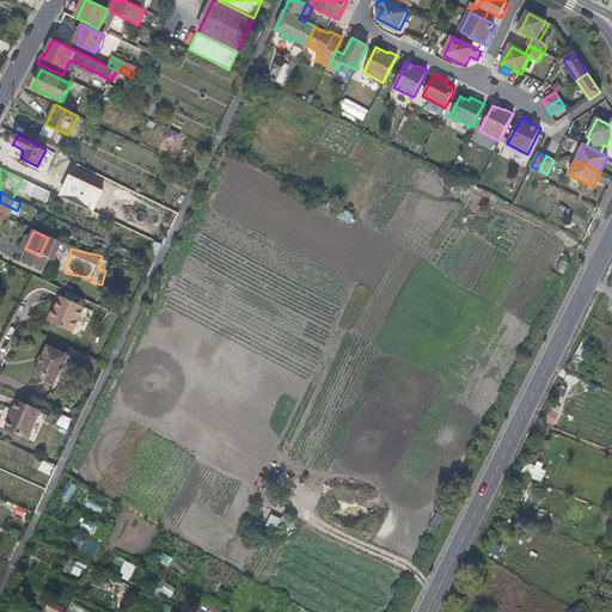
[(68,336),(81,310),(60,299),(55,308),(57,310),(49,326),(68,336)]
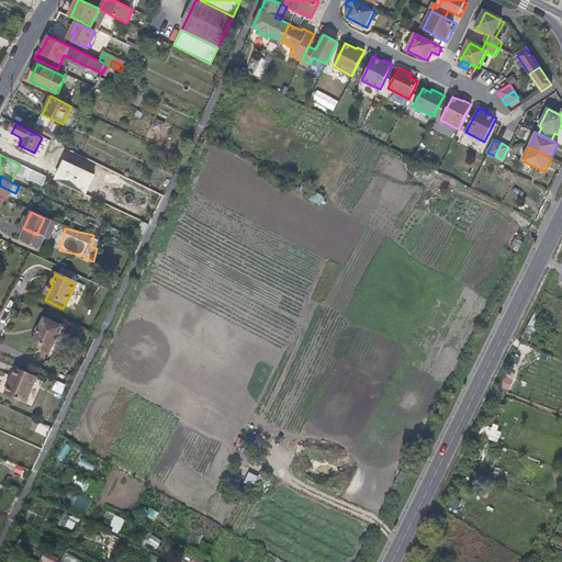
[(49,356),(62,330),(44,321),(31,347),(49,356)]
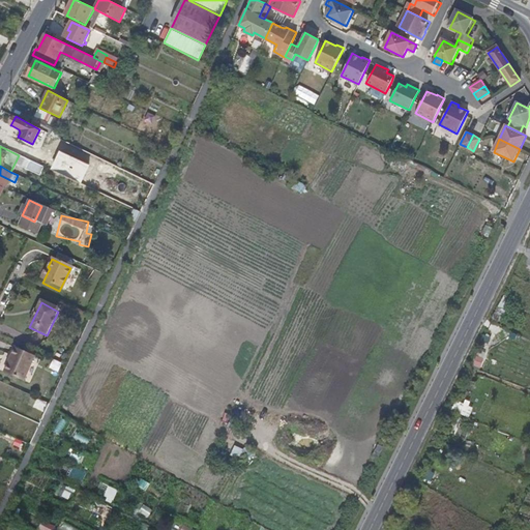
[(8,346),(0,361),(0,375),(13,381),(27,354),(8,346)]
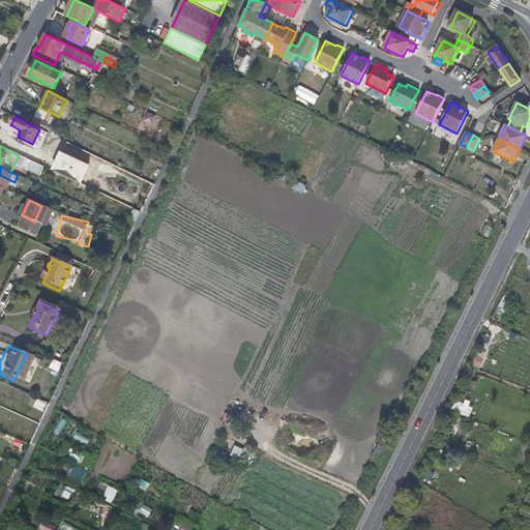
[(74,439),(88,444),(90,437),(77,432),(74,439)]
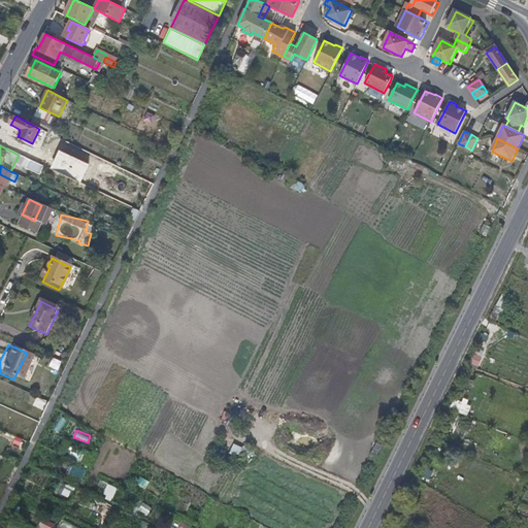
[(233,443),(229,454),(245,461),(250,451),(233,443)]
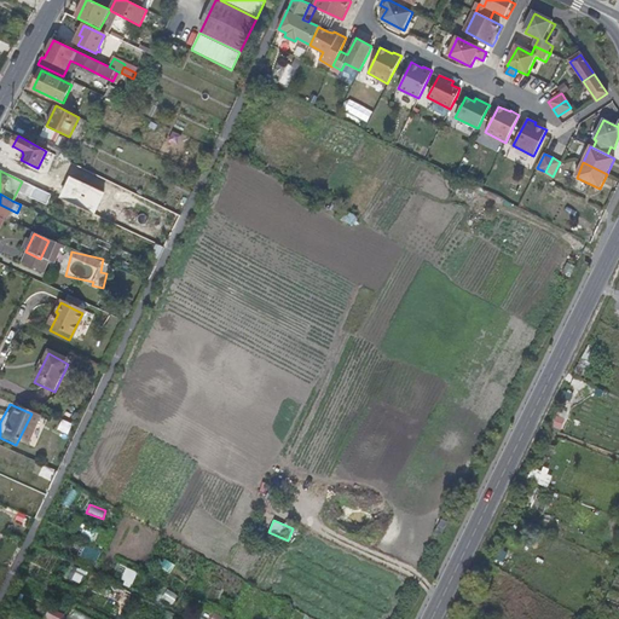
[(82,536),(96,538),(98,526),(85,524),(82,536)]
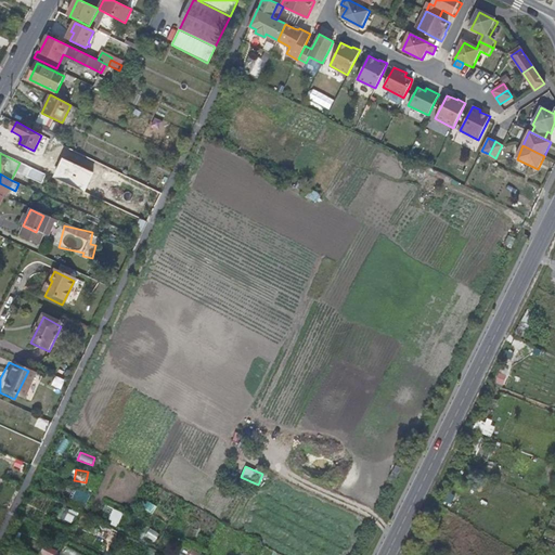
[(73,485),(67,500),(87,506),(92,492),(73,485)]
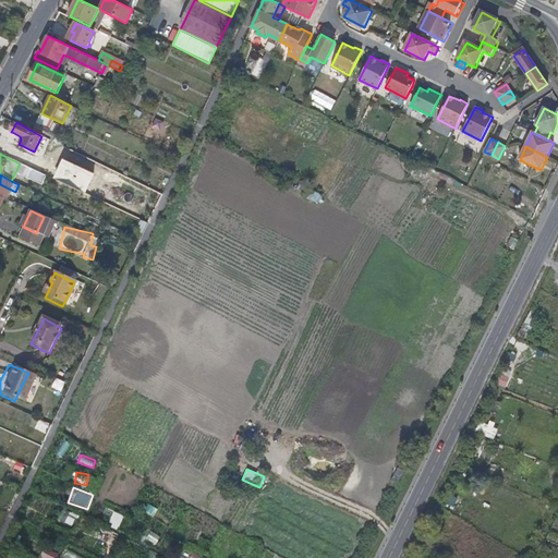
[(149,502),(145,510),(160,519),(165,511),(149,502)]
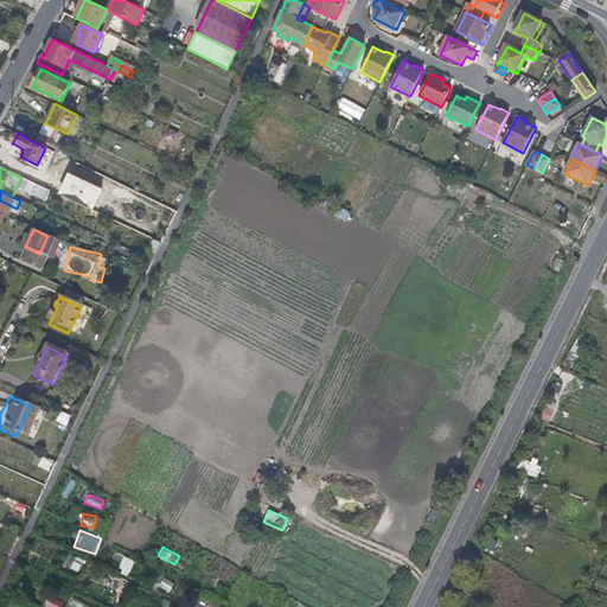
[(69,550),(63,564),(82,573),(88,558),(69,550)]
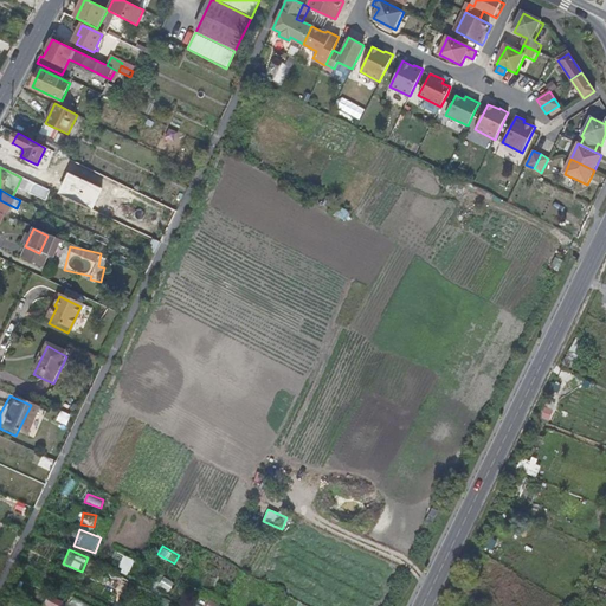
[(124,554),(117,568),(129,574),(136,560),(124,554)]
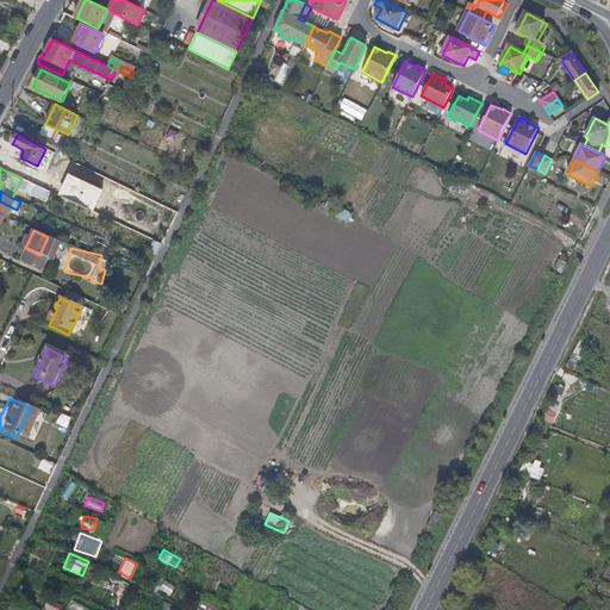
[(126,592),(129,582),(114,579),(113,590),(126,592)]
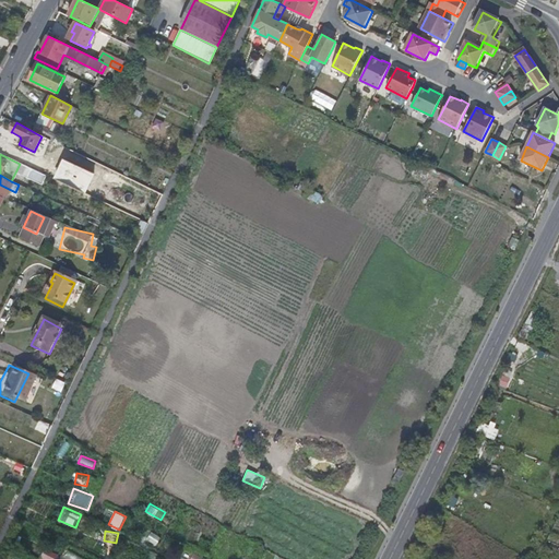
[(40,558),(42,558),(56,558),(59,555),(46,547),(40,558)]
